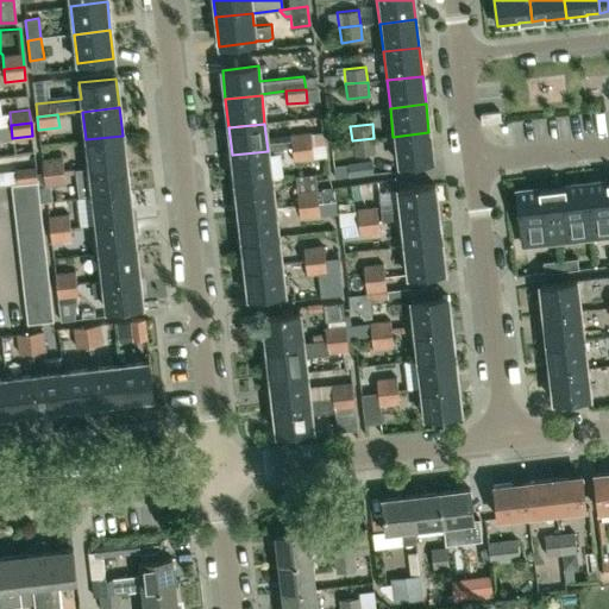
[(292,148),(311,146),(309,132),(290,135),(292,148)]
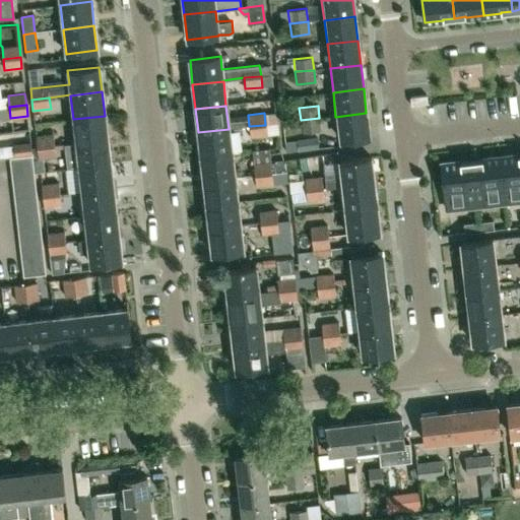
[(366,113),(335,117),(338,141),(369,138),(366,113)]
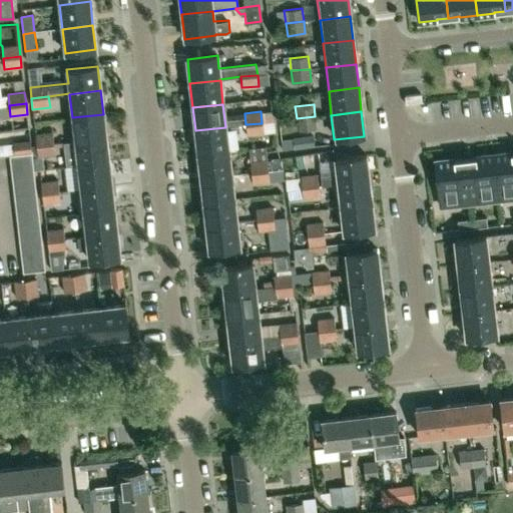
[(75,141),(105,138),(103,114),(72,117),(75,141)]
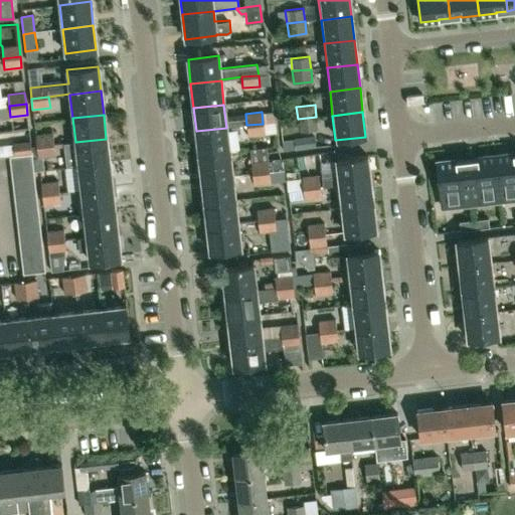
[(316,117),(298,119),(300,132),(317,130),(316,117)]
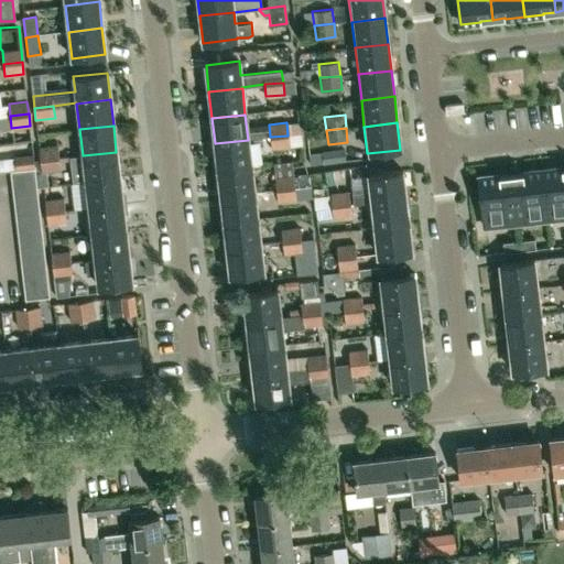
[(288,136),(270,137),(271,150),(290,148),(290,147),(288,136)]
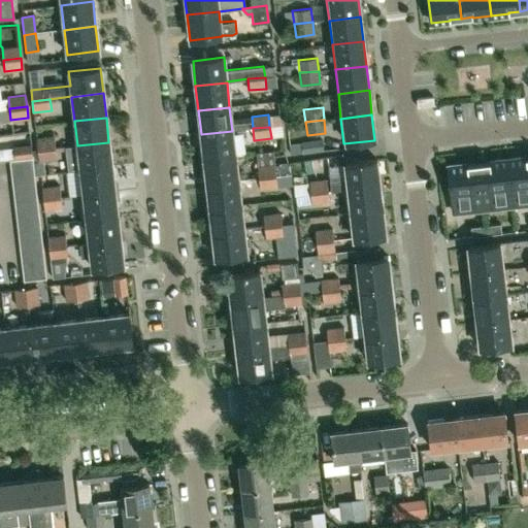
[(204,160),(235,156),(232,131),(201,134),(204,160)]
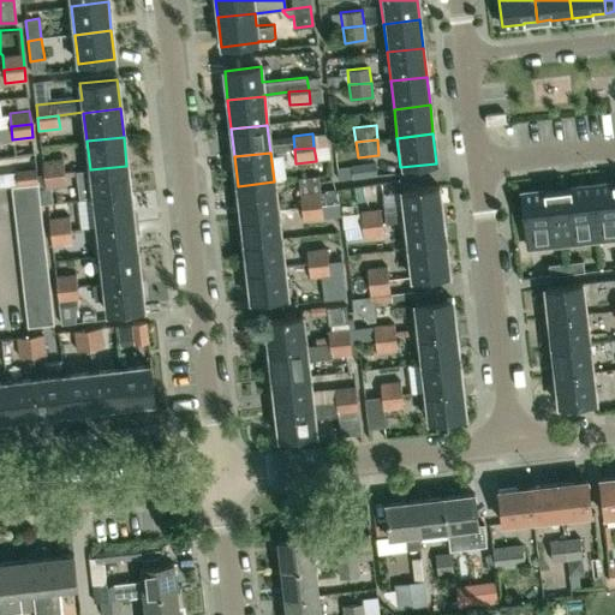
[(63,161),(42,163),(43,175),(65,173),(63,161)]
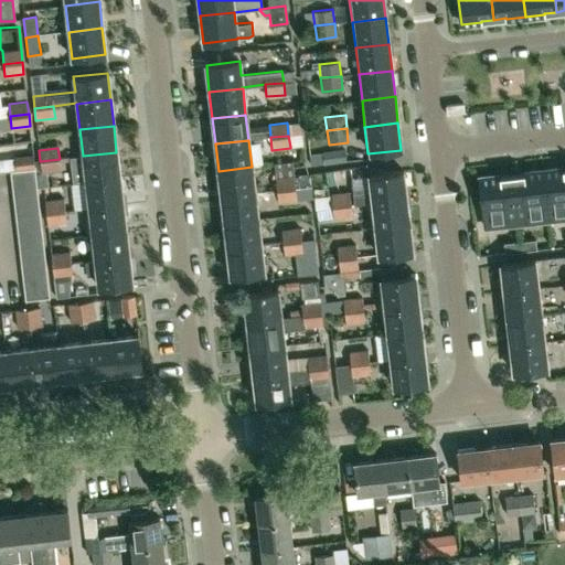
[(323,164),(345,162),(343,148),(321,151),(321,152),(309,155),(311,164),(323,163),(323,164)]
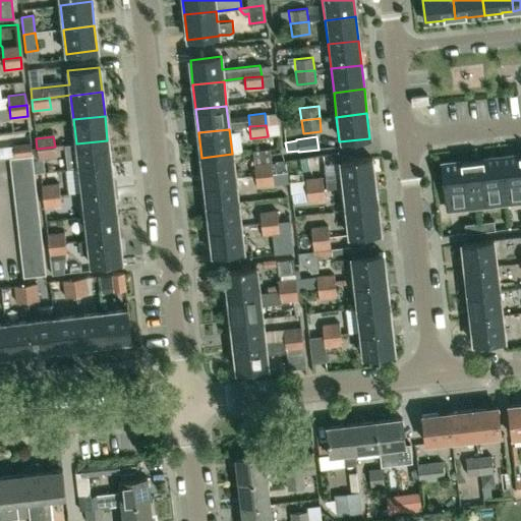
[(79,168),(110,164),(107,140),(76,143),(64,145),(67,169),(79,168)]
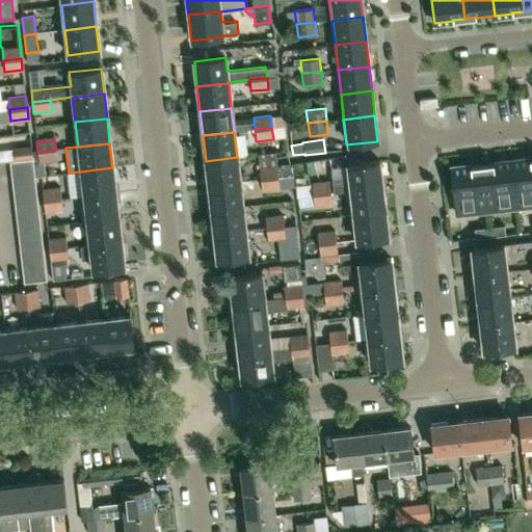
[(31,145),(15,148),(16,159),(33,157),(31,145)]
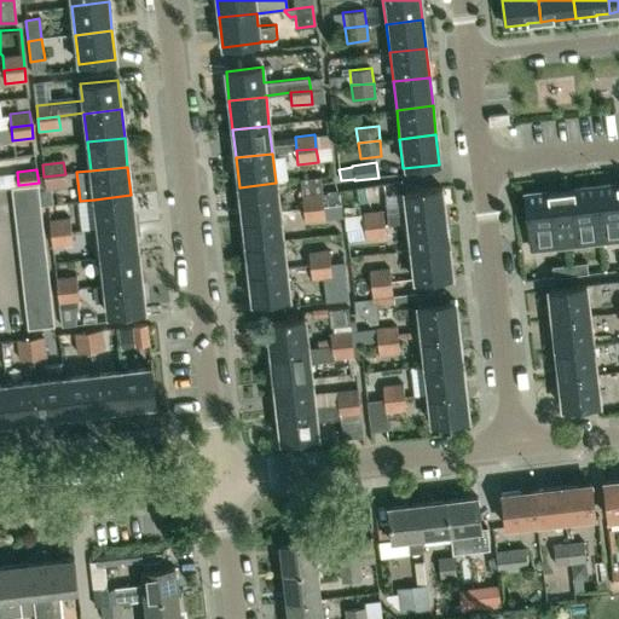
[(44,177),(46,189),(67,186),(65,174),(44,177)]
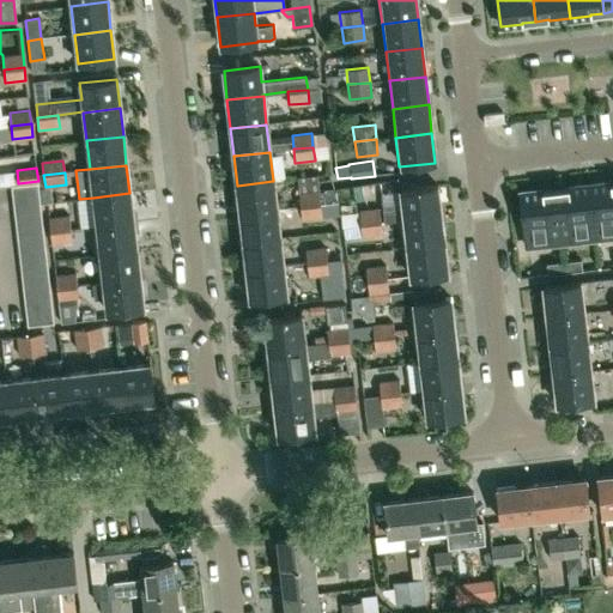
[(240,213),(275,210),(273,181),(237,186),(240,213)]
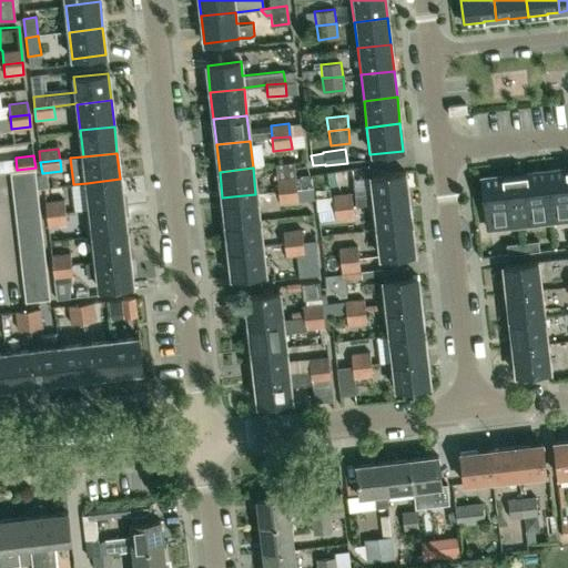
[(567,219),(567,169),(566,170),(566,168),(546,170),(553,221),(567,219)]
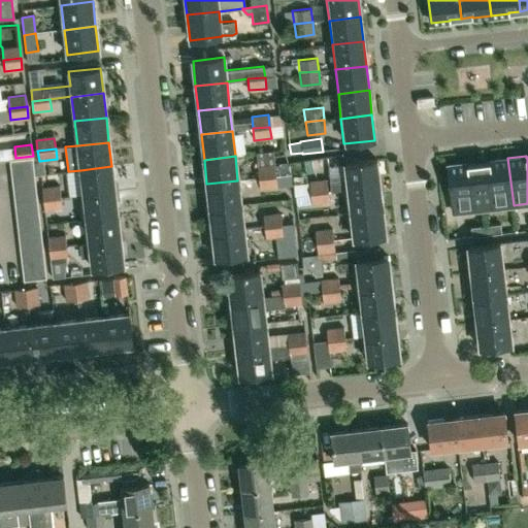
[(9,160),(11,169),(23,168),(34,167),(33,158),(9,160)]
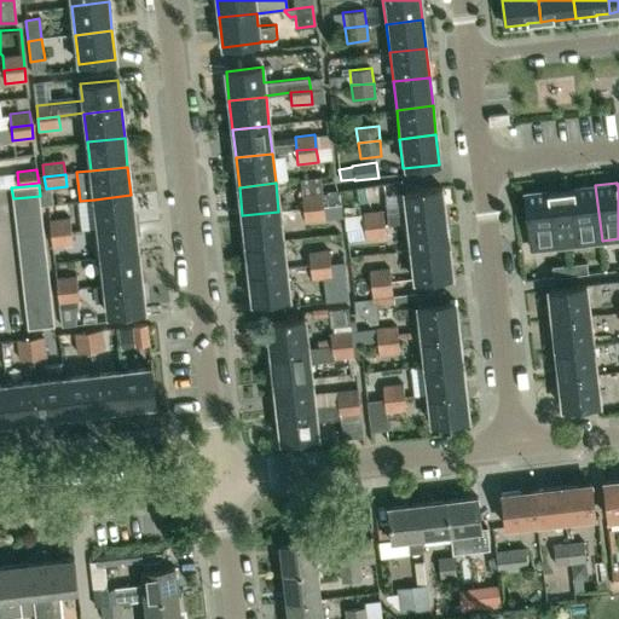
[(602,241),(595,185),(574,187),(574,190),(561,191),(567,244),(602,241)]
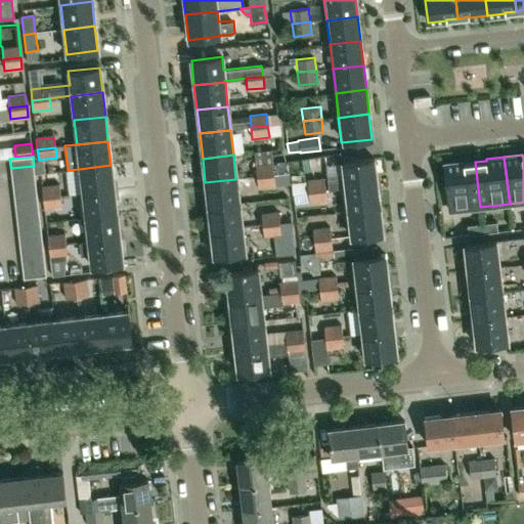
[(346,187),(377,183),(374,159),(343,163),(345,177),(326,178),(328,189),(346,187)]
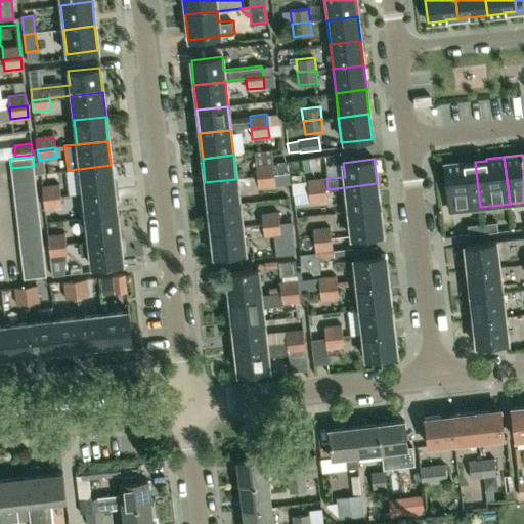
[(255,164),(257,176),(273,174),(272,162),(255,164)]
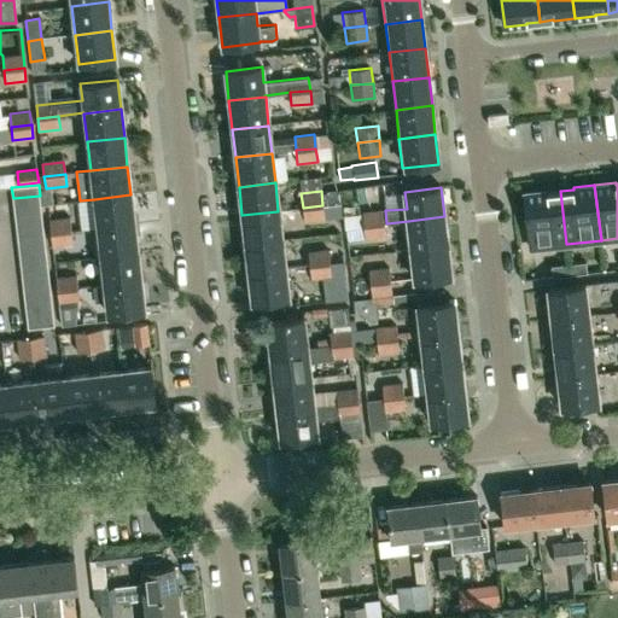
[(566,244),(560,191),(546,192),(546,191),(524,193),(531,249),(566,244)]
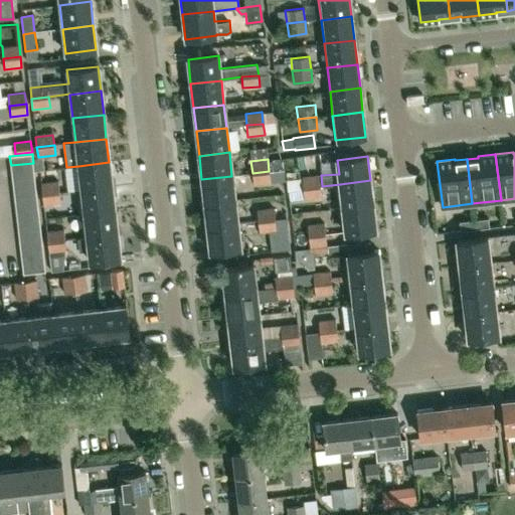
[(80,190),(112,186),(109,162),(78,166),(80,190)]
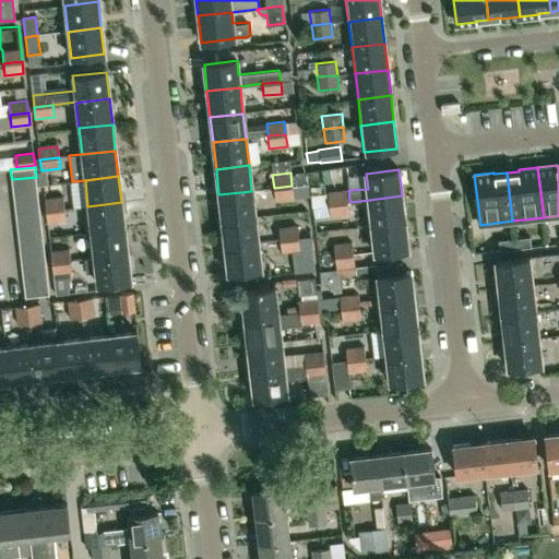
[(13,191),(37,189),(37,186),(36,177),(24,178),(12,179),(13,191)]
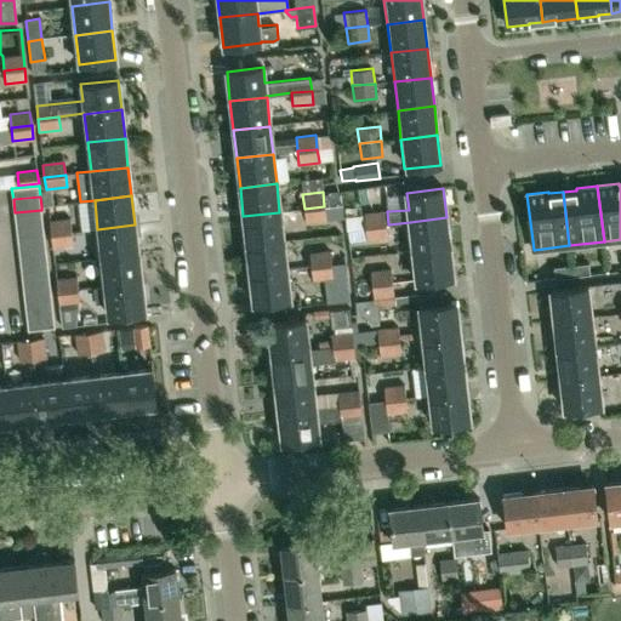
[(324,206),(305,209),(306,222),(343,217),(341,204),(340,205),(324,206)]
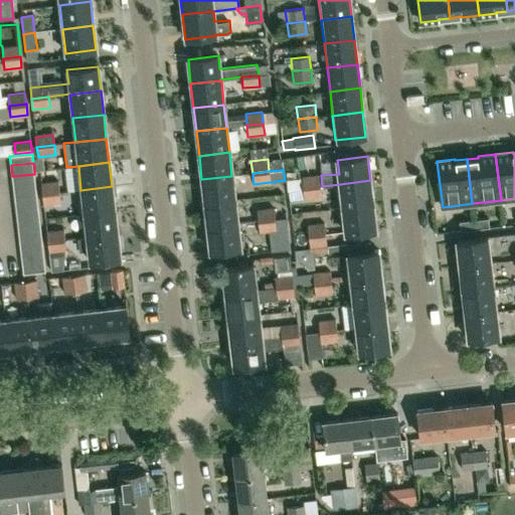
[(13,187),(35,184),(34,174),(12,176),(13,187)]
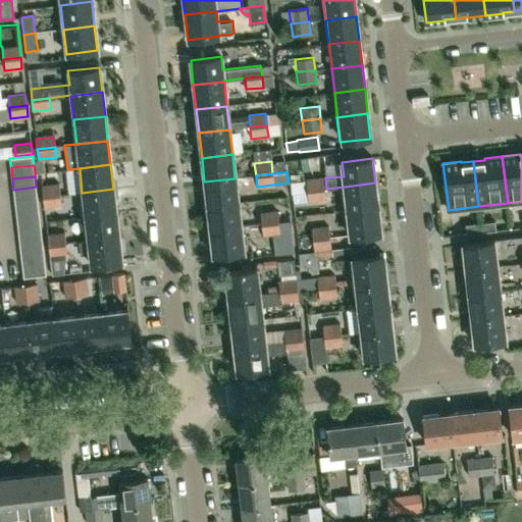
[(307,191),(323,189),(322,176),(305,178),(307,191)]
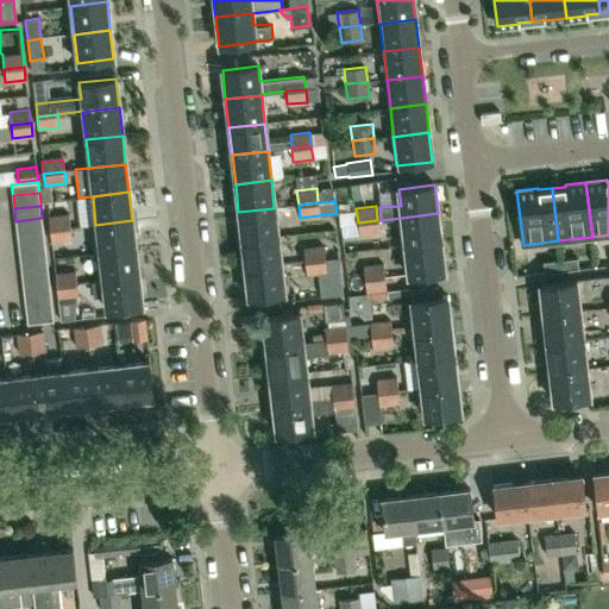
[(242,240),(277,237),(274,208),(238,212),(242,240)]
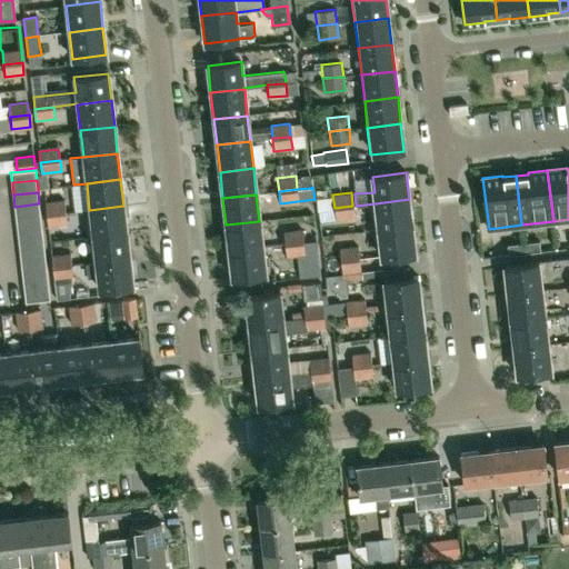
[(47,215),(65,212),(63,199),(45,201),(47,215)]
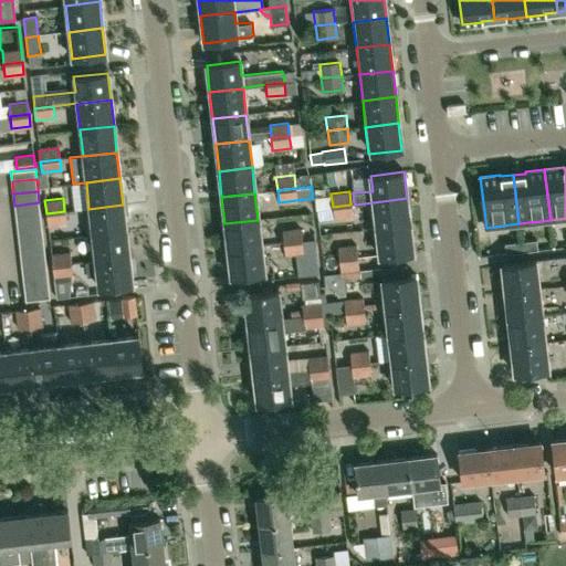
[(377,229),(410,226),(407,198),(374,202),(377,229)]
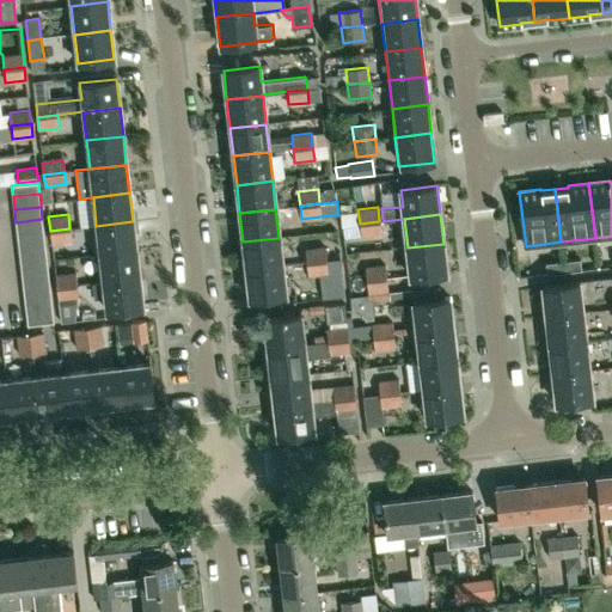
[(17,236),(44,232),(42,219),(16,222),(17,236)]
